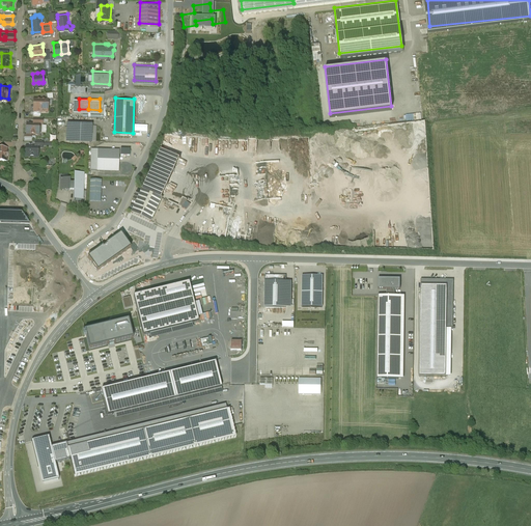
[(33,119),(27,119),(26,130),(38,130),(39,120),(39,119),(33,119)]
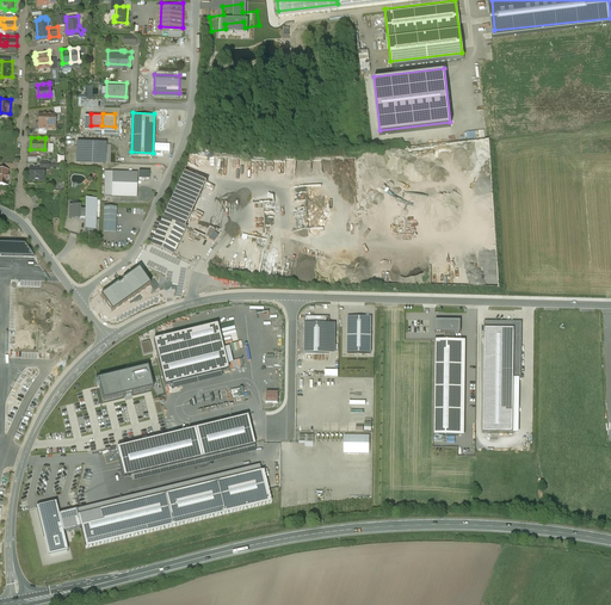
[(111,156),(112,139),(100,139),(99,148),(103,148),(103,156),(111,156)]
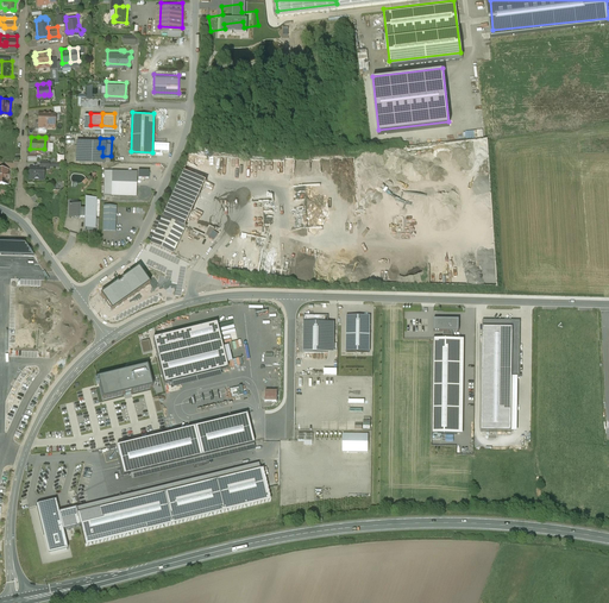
[(41,163),(30,163),(30,175),(43,175),(44,164),(44,163),(41,163)]
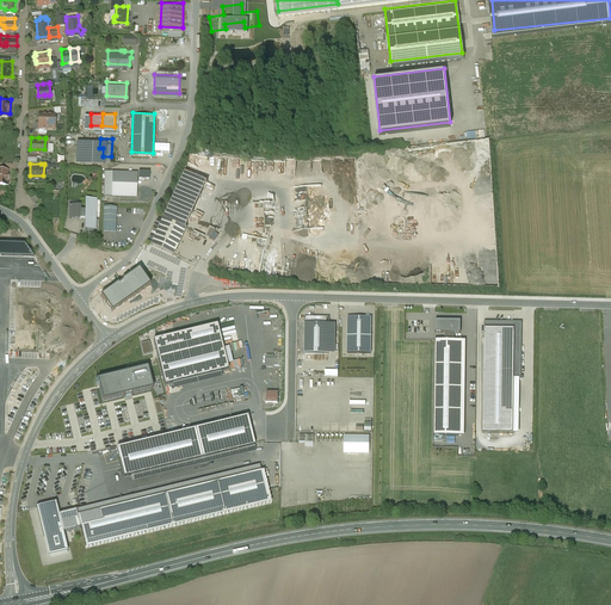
[(137,168),(113,167),(112,179),(137,180),(137,168)]
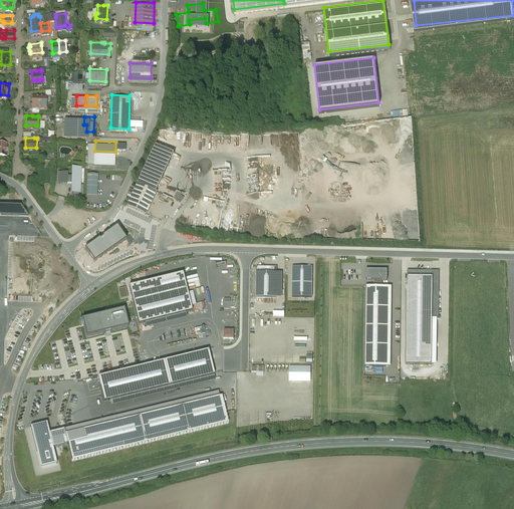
[(156,141),(139,180),(157,188),(175,150),(156,141)]
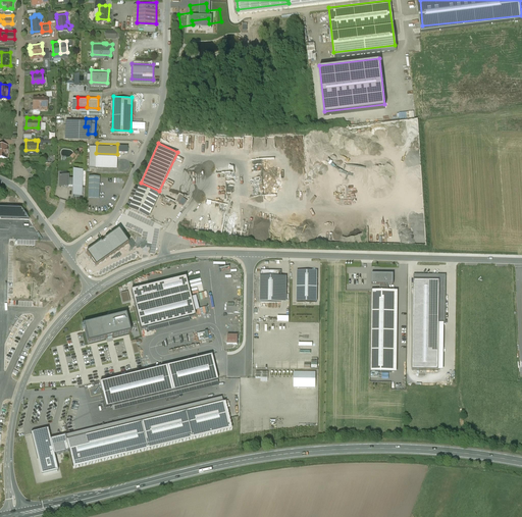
[(117,154),(96,153),(96,164),(116,164),(117,154)]
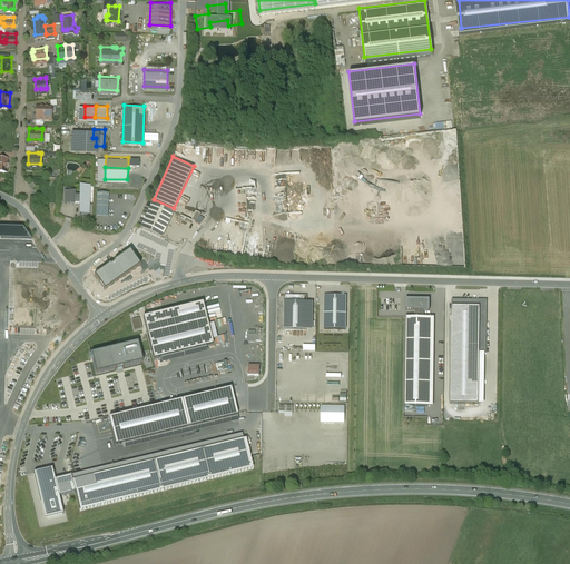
[(89,181),(80,181),(80,191),(75,191),(74,198),(80,198),(80,199),(89,200),(89,181)]
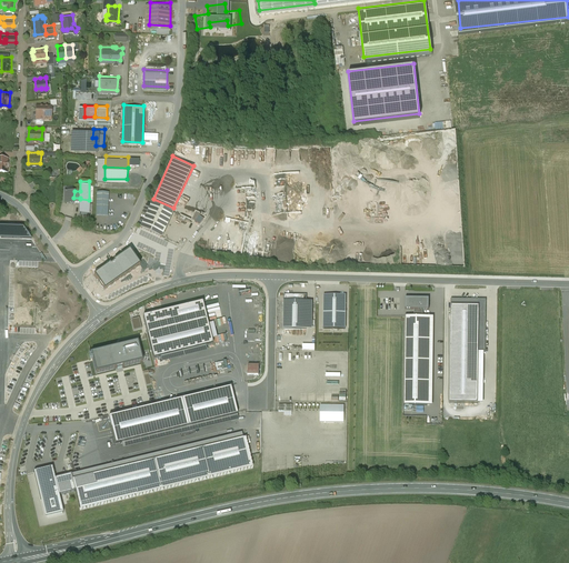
[(75,188),(66,187),(65,199),(73,199),(73,198),(75,191),(75,188)]
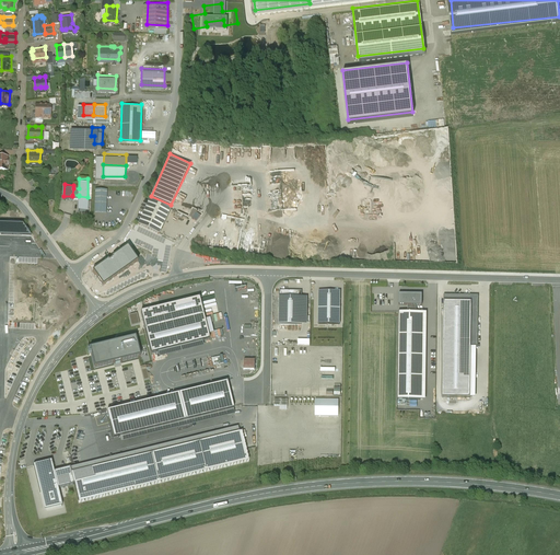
[(107,186),(95,185),(94,208),(106,208),(107,186)]
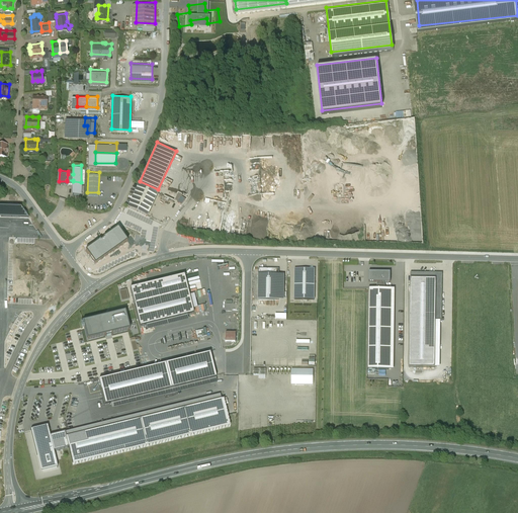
[(158,189),(140,181),(135,192),(130,203),(148,211),(158,189)]
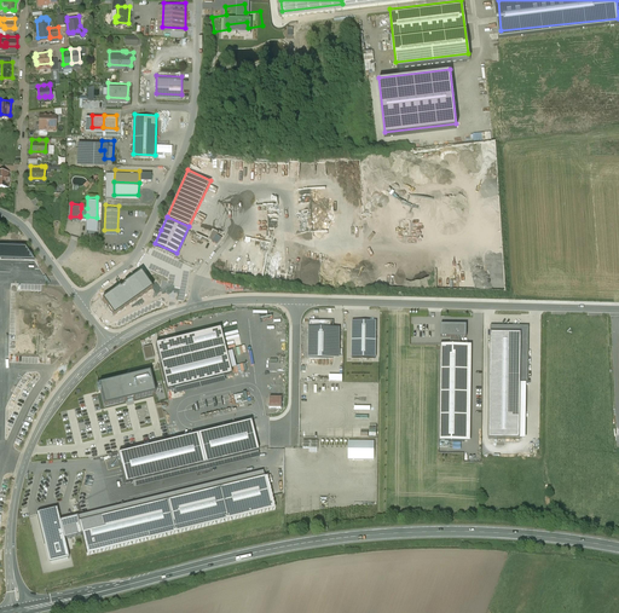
[(23,243),(0,241),(0,259),(22,261),(23,243)]
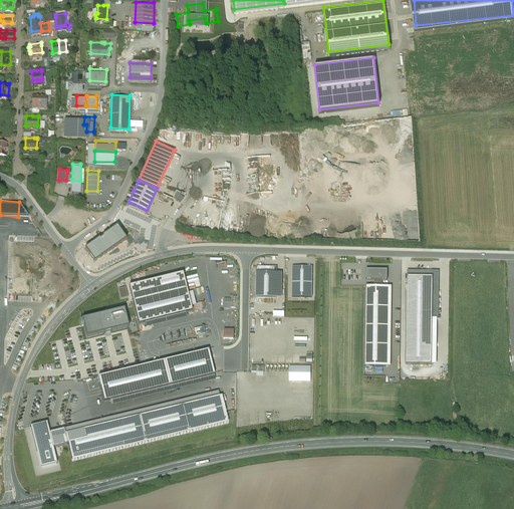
[(102,232),(103,233),(99,236),(108,248),(117,242),(107,229),(102,232)]
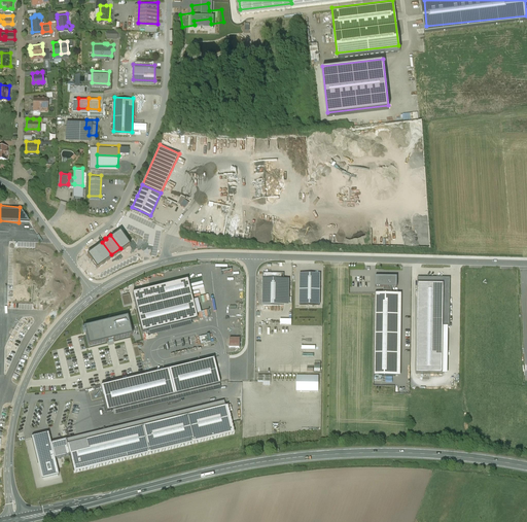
[(301,301),(320,301),(320,269),(301,269),(301,301)]
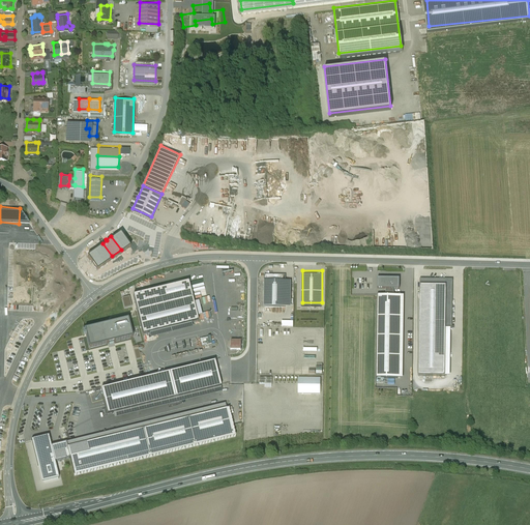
[(400,273),(378,273),(377,284),(400,285),(400,273)]
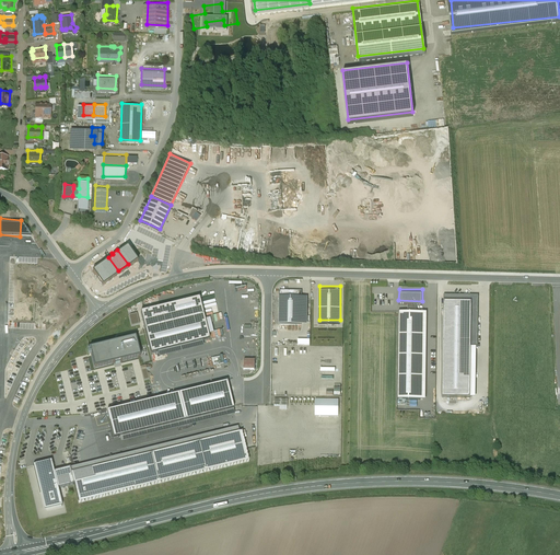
[(279,291),(279,319),(307,320),(307,291),(279,291)]
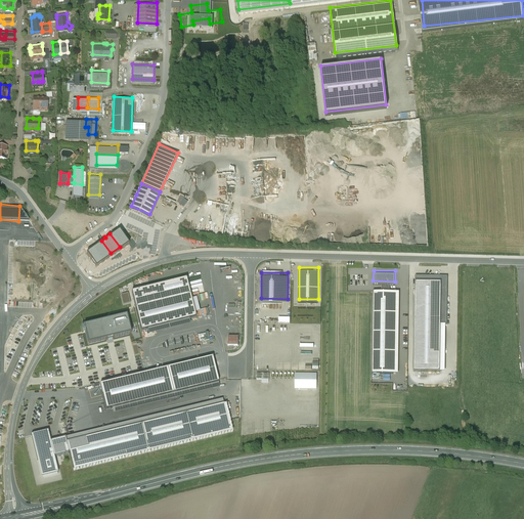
[(442,364),(444,274),(418,273),(416,363),(442,364)]
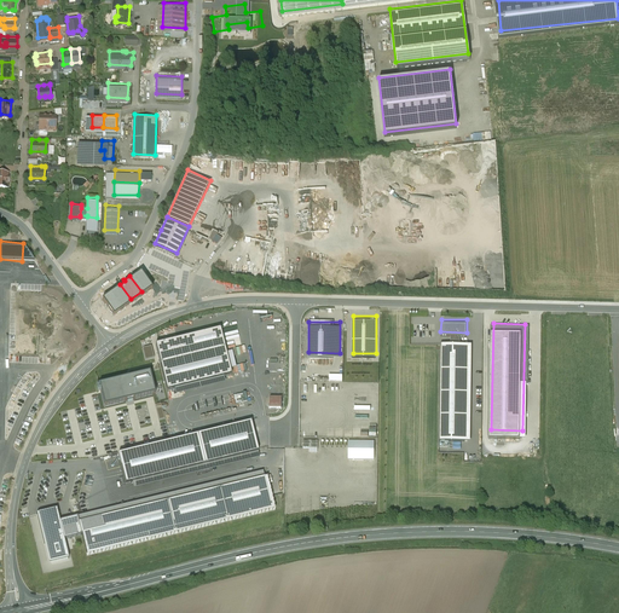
[(168,386),(231,370),(220,325),(157,341),(168,386)]
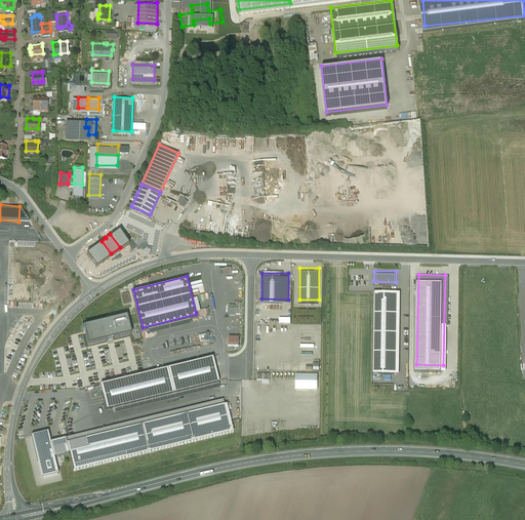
[(374,287),(372,368),(398,369),(400,287),(374,287)]
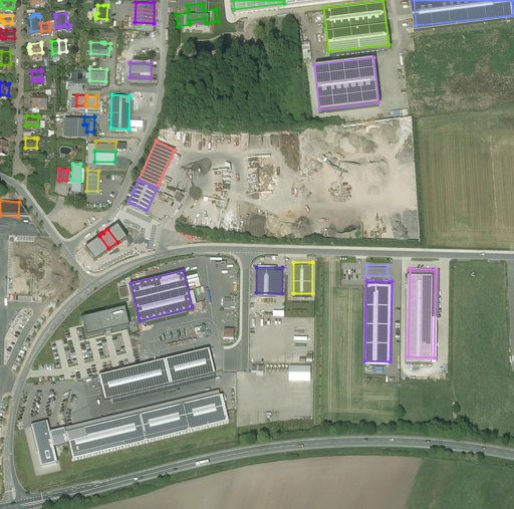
[(129,323),(123,305),(82,315),(86,333),(129,323)]
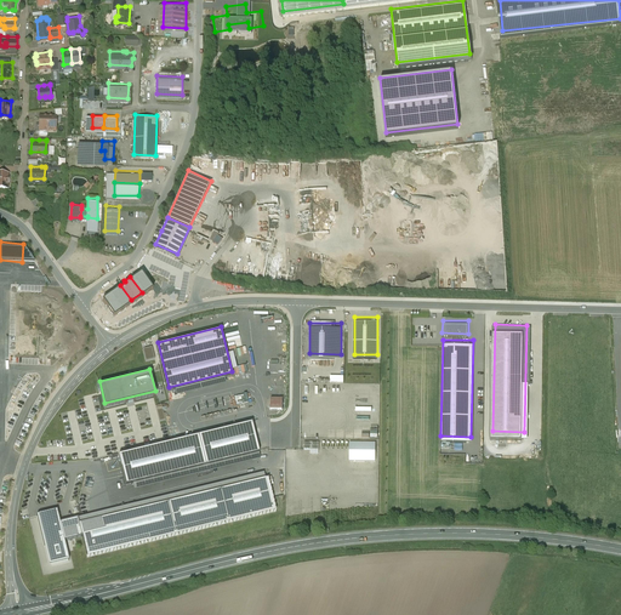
[(251,419),(119,451),(126,480),(132,479),(258,448),(251,419)]
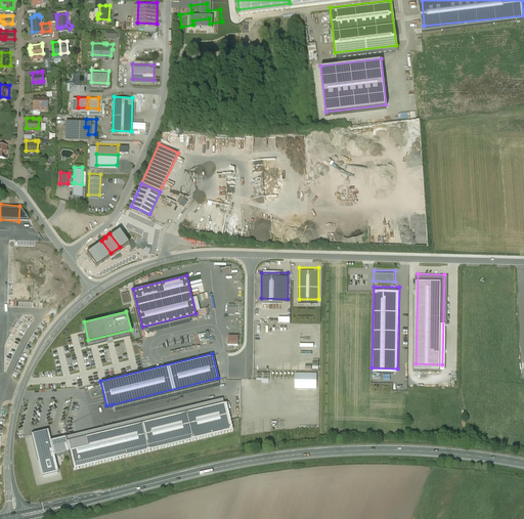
[(270,378),(270,369),(258,368),(258,374),(263,374),(263,378),(270,378)]
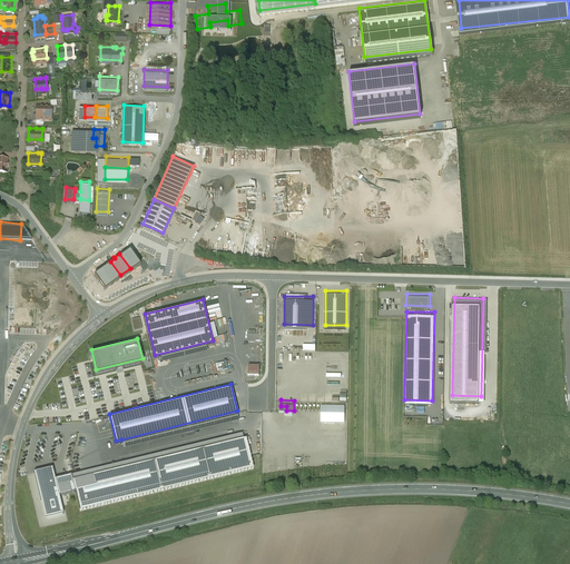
[(345,402),(321,402),(321,418),(344,418),(345,402)]
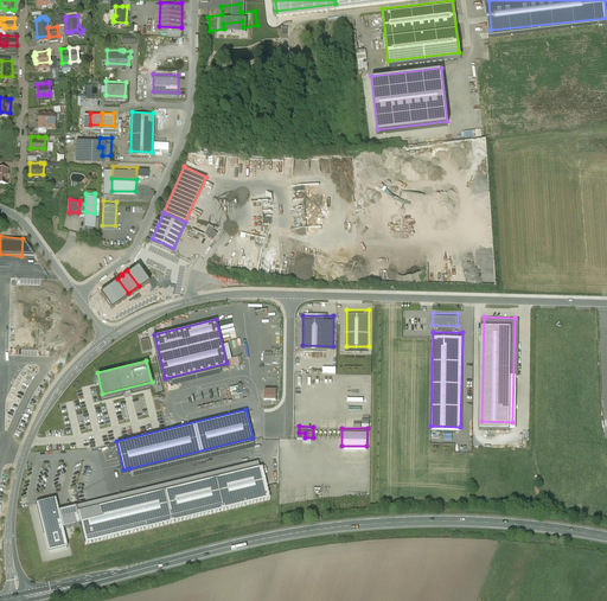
[(253,438),(129,468),(131,474),(254,443),(253,438)]
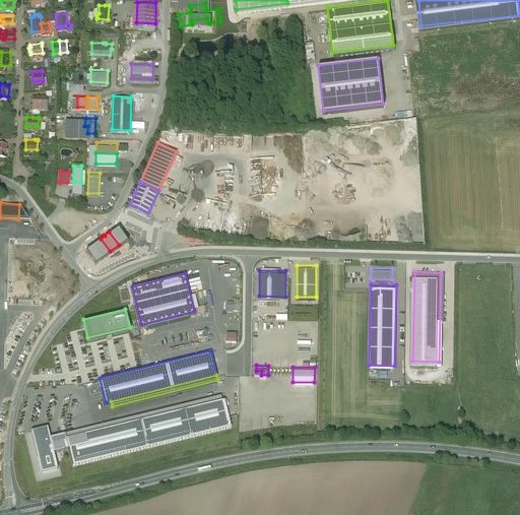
[(74,462),(232,423),(225,395),(190,404),(66,435),(65,430),(51,433),(48,423),(31,427),(42,467),(58,463),(55,449),(70,445),(74,462)]
